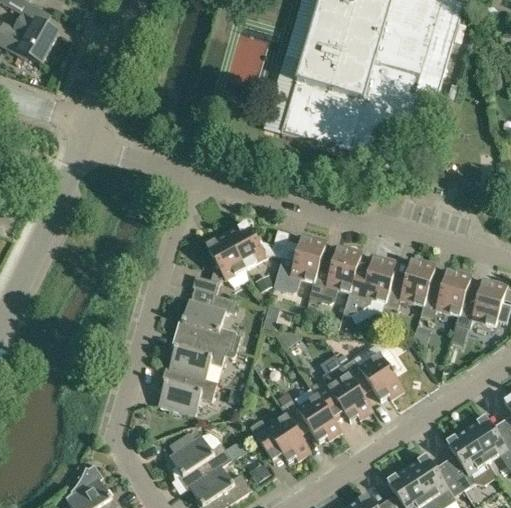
[(0,2),(18,12),(24,1),(24,0),(0,0),(0,2)]
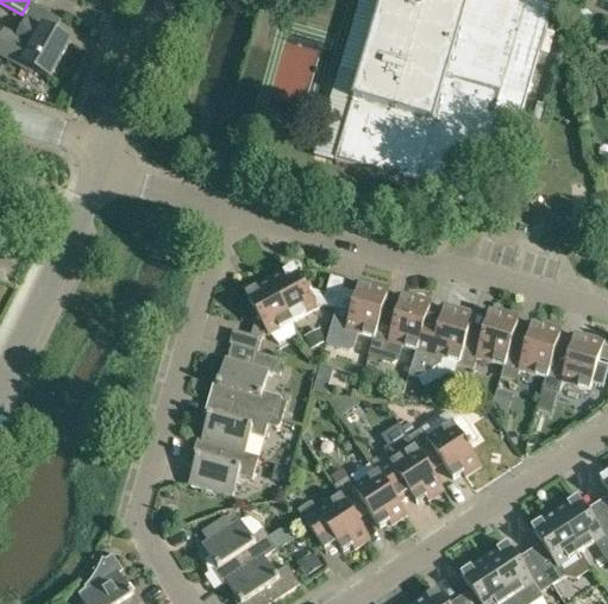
[(378,0),(362,60),(334,156),(412,178),(470,195),(480,162),(491,165),(505,121),(506,117),(518,120),(543,33),(533,31),(518,26),(525,0),(378,0)]
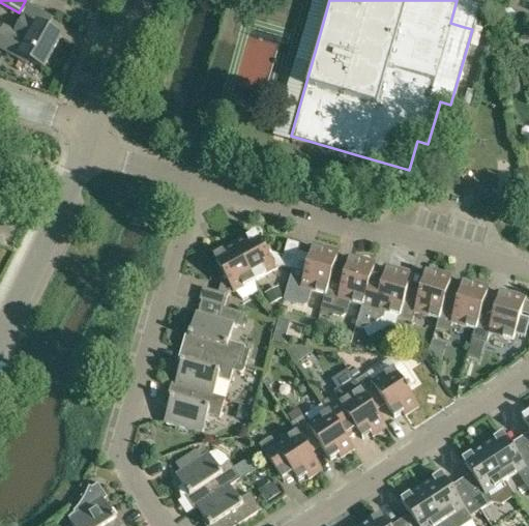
[(43,64),(61,33),(38,20),(37,22),(23,13),(13,30),(3,25),(0,30),(0,46),(18,56),(21,52),(43,64)]
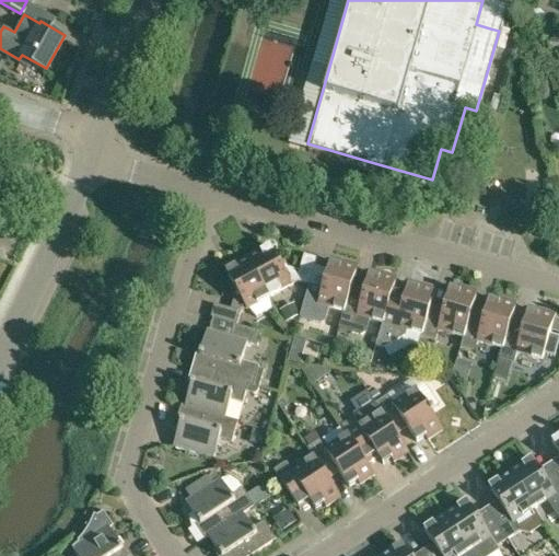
[(407,206),(396,203),(393,213),(404,217),(407,206)]
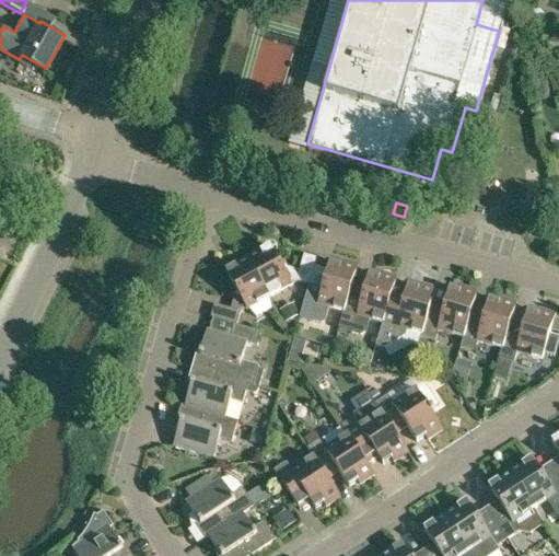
[(269,243),(246,255),(268,294),(291,281),(295,278),(307,281),(309,281),(316,255),(303,252),(299,268),(287,264),(282,267),(269,243)]
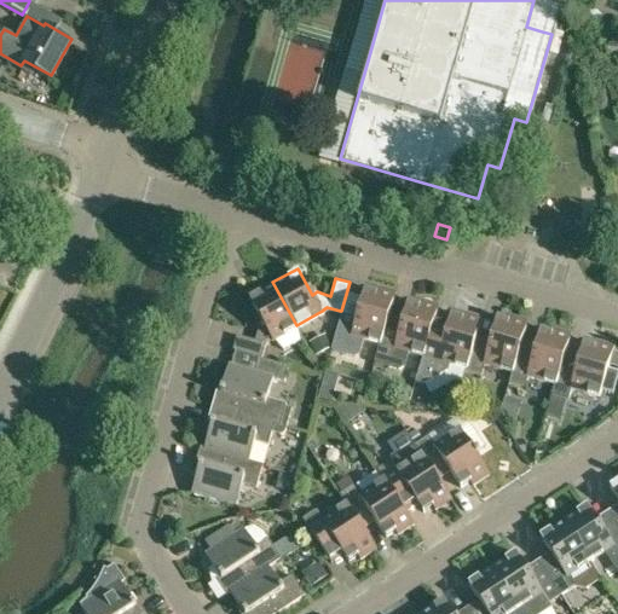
[(296,325),(272,282),(248,295),(263,322),(258,325),(254,337),(236,332),(232,347),(258,354),(261,355),(265,341),(271,337),(272,339),(296,325)]
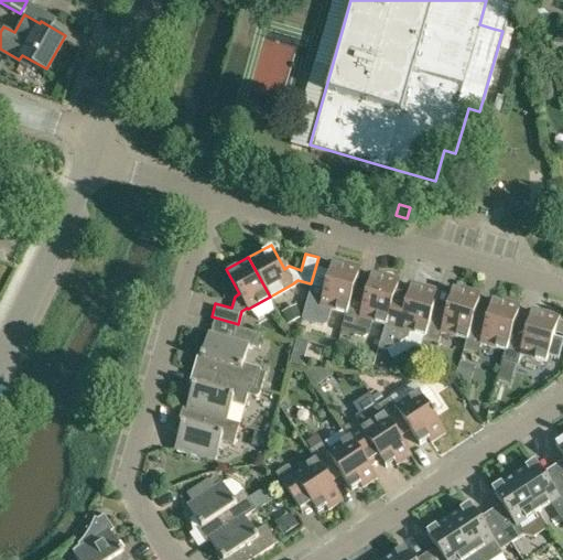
[(323,288),(311,283),(310,283),(301,316),(313,320),(322,322),(325,320),(328,307),(345,311),(350,294),(359,265),(343,259),(342,264),(331,260),(323,288)]
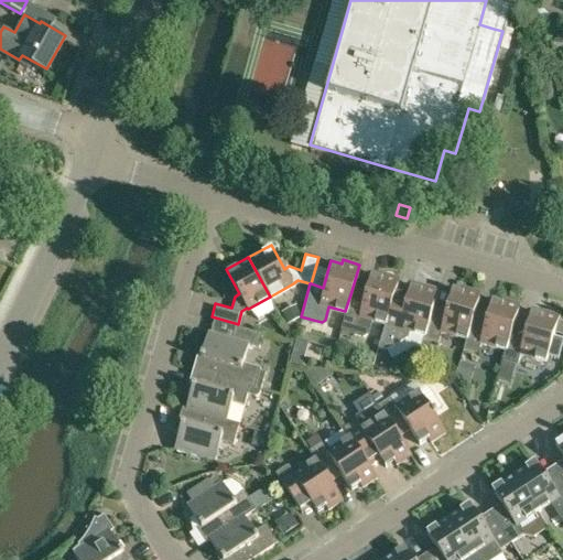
[(350,294),(345,311),(340,326),(354,331),(361,333),(366,331),(369,318),(385,322),(389,305),(390,307),(399,276),(382,271),(381,275),(371,271),(364,298),(350,294)]
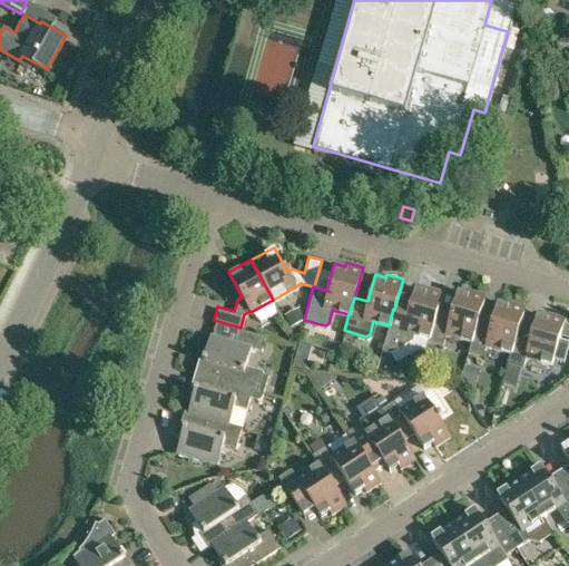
[(393,309),(389,325),(381,349),(389,351),(411,339),(413,333),(428,338),(435,312),(437,312),(443,290),(425,285),(424,289),(414,286),(406,313),(394,310),(393,309)]
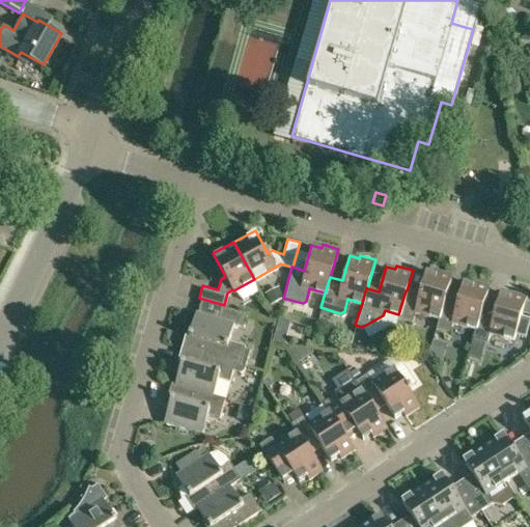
[(406,290),(398,314),(398,315),(412,320),(415,310),(438,316),(443,301),(444,302),(452,273),(436,269),(435,272),(425,269),(418,295),(407,290),(406,290)]
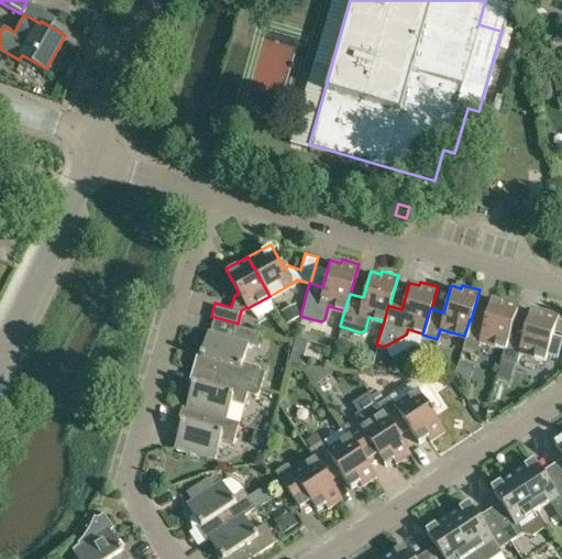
[(470,319),(464,336),(462,347),(476,351),(480,340),(504,348),(509,331),(518,300),(502,296),(500,299),(491,297),(483,324),(471,320),(470,319)]
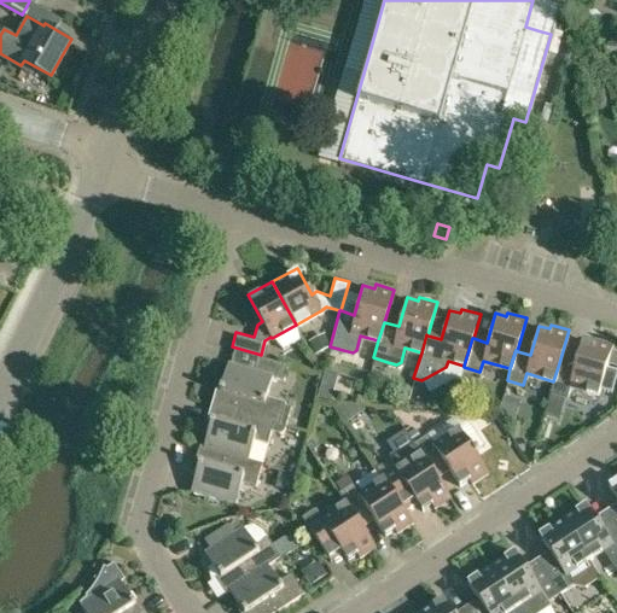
[(322,332),(308,339),(314,350),(329,343),(322,332)]
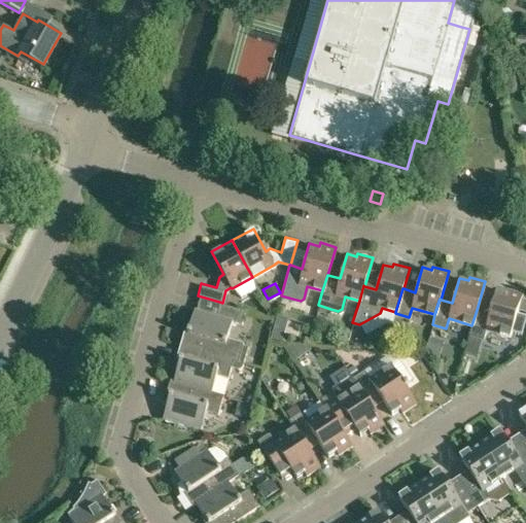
[(477,310),(471,325),(468,335),(483,339),(485,329),(510,336),(522,292),(506,287),(505,291),(496,288),(489,313),(477,310)]
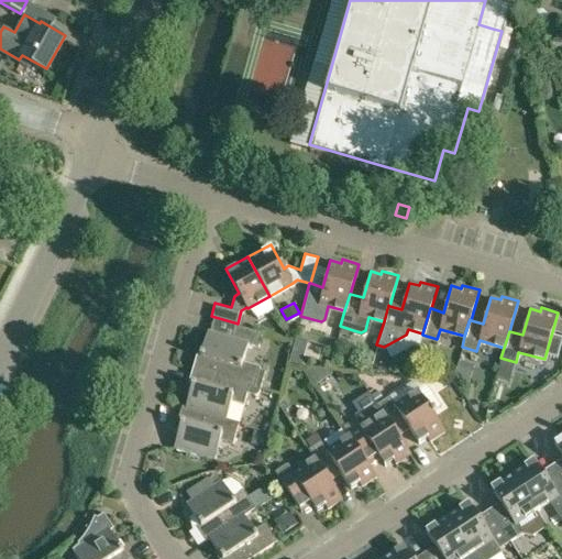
[(262,330),(238,324),(234,322),(230,336),(207,329),(200,352),(196,352),(191,366),(260,386),(264,369),(259,368),(260,364),(242,360),(248,341),(257,344),(262,330)]
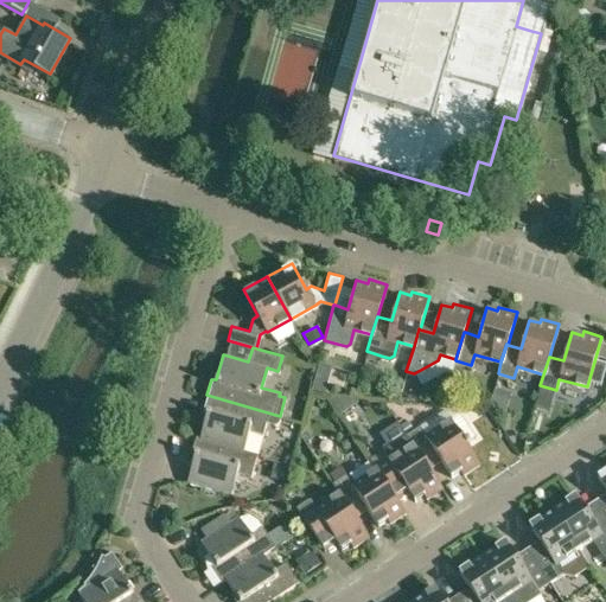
[(206,412),(199,436),(243,449),(248,430),(262,434),(266,421),(273,423),(275,423),(276,423),(276,422),(278,421),(279,421),(280,416),(206,395),(203,411),(206,412)]
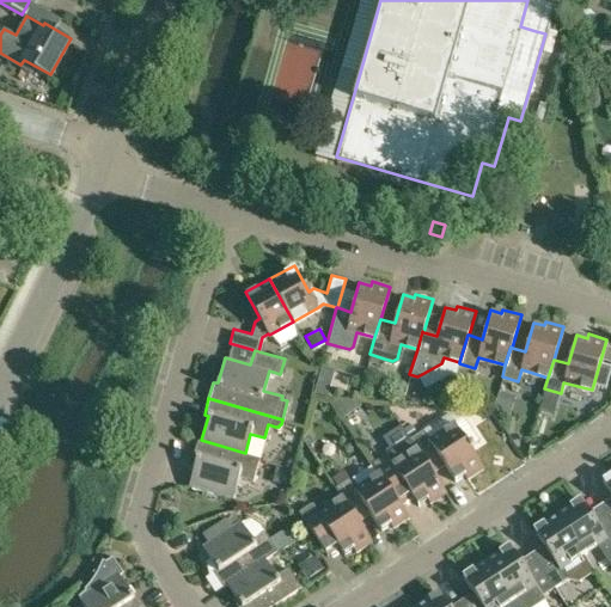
[(426,463),(426,461),(438,454),(454,479),(464,473),(466,477),(482,466),(453,422),(429,437),(422,428),(409,437),(426,463)]
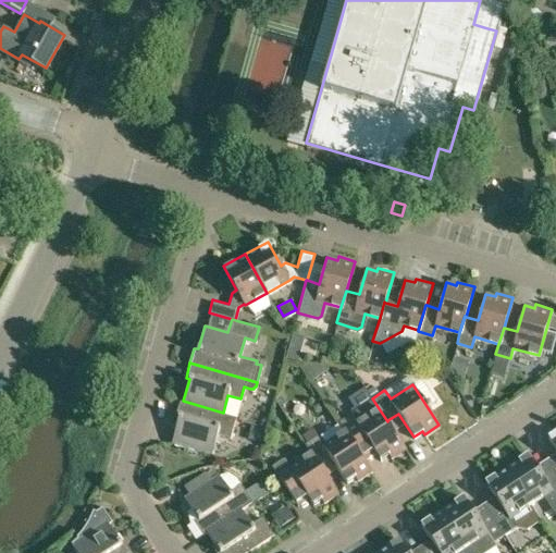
[(387,421),(372,398),(350,413),(350,412),(337,420),(344,429),(354,443),(365,435),(380,458),(388,453),(391,456),(405,446),(387,420),(387,421)]
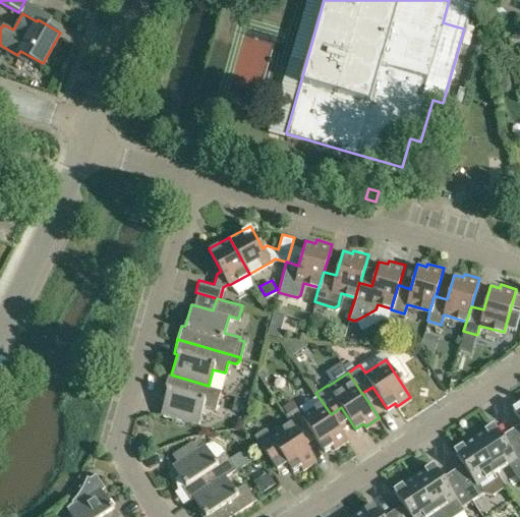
[(171,375),(168,374),(163,388),(167,389),(161,411),(197,422),(203,404),(215,408),(220,389),(209,386),(171,375)]
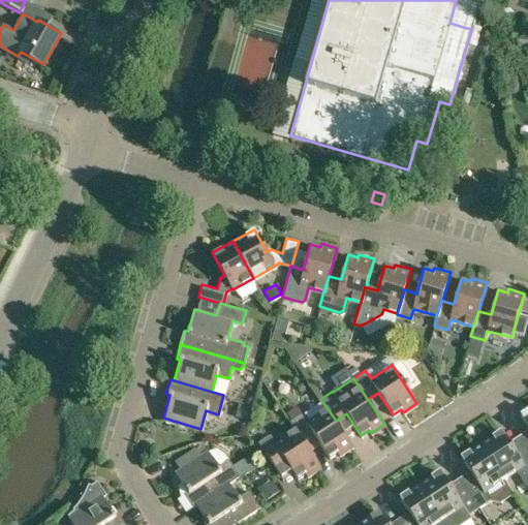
[(250,405),(237,402),(234,415),(247,418),(250,405)]
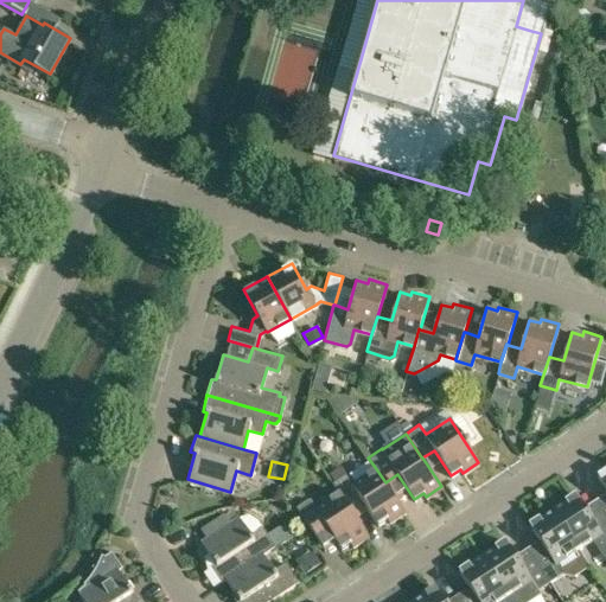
[(386,482),(375,467),(351,482),(345,473),(331,481),(338,492),(348,506),(349,506),(361,498),(377,523),(387,518),(389,520),(404,511),(386,482)]
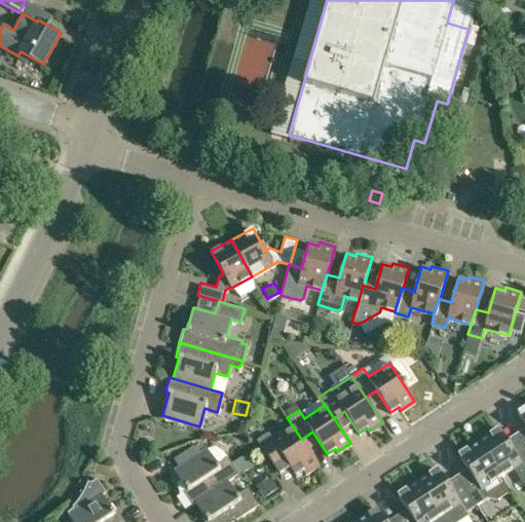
[(301,439),(293,426),(272,439),(267,431),(256,438),(280,476),(291,469),(295,475),(303,470),(305,473),(319,463),(302,439),(301,439)]
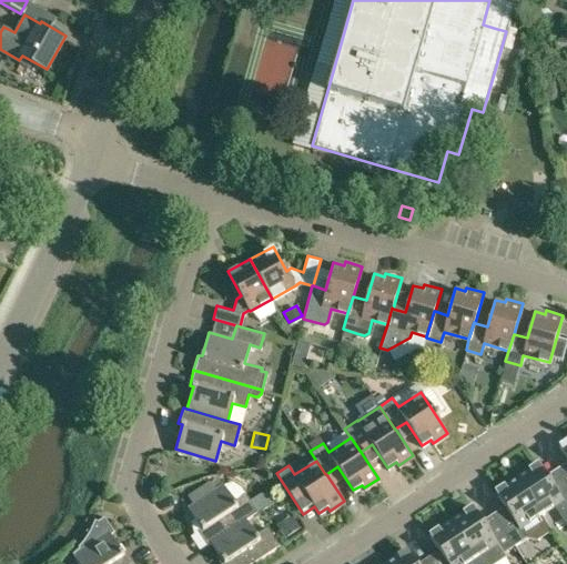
[(566,482),(564,477),(553,485),(537,462),(516,475),(540,514),(540,513),(562,500),(566,507),(566,482)]
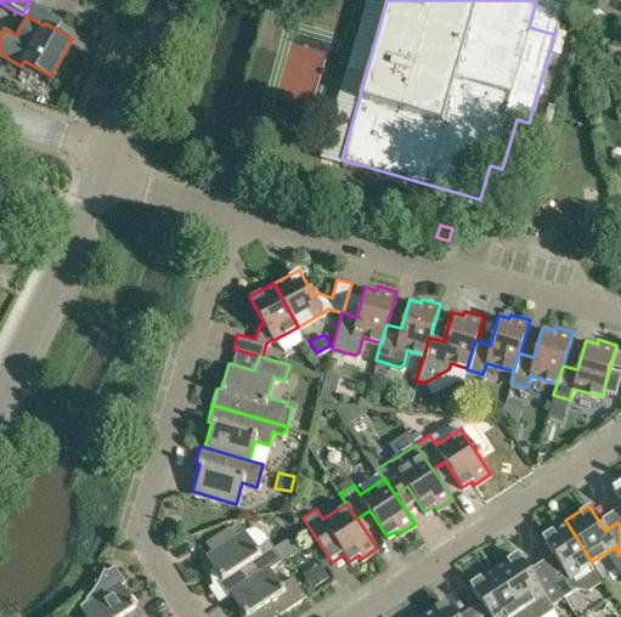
[(592,562),(565,520),(541,536),(558,561),(546,570),(563,595),(577,586),(587,587),(603,577),(592,561),(592,562)]
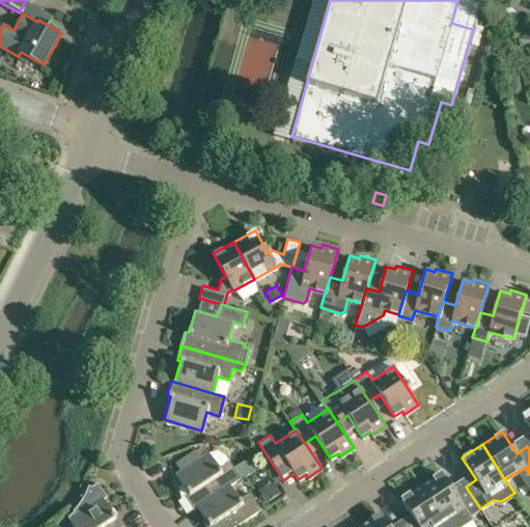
[(229,483),(240,477),(229,460),(219,467),(208,451),(200,456),(196,448),(175,462),(180,470),(175,473),(188,493),(185,495),(193,507),(196,505),(229,483)]
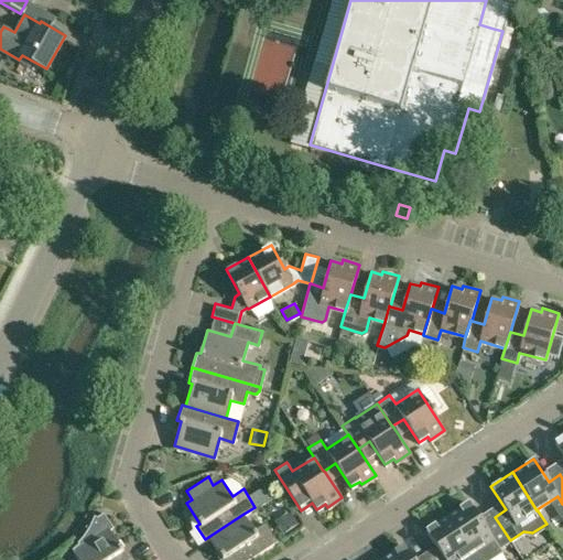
[(468,501),(447,515),(476,559),(488,559),(501,551),(499,548),(510,540),(495,517),(484,524),(468,501)]
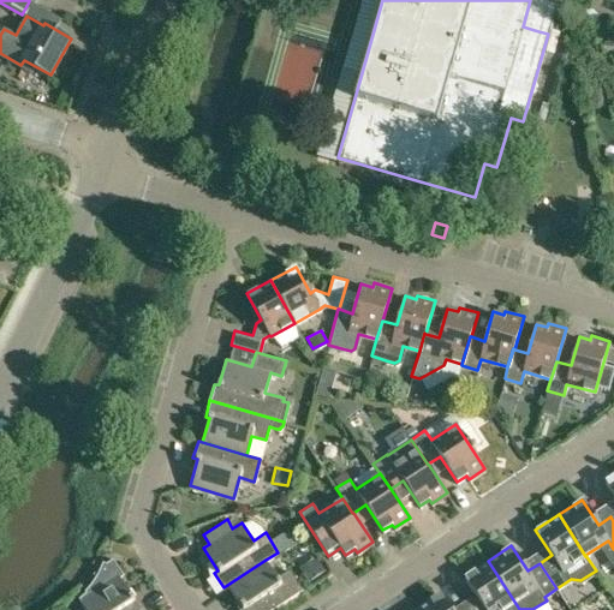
[(145,609),(147,609),(137,594),(133,597),(119,575),(121,573),(112,560),(106,563),(103,562),(103,561),(102,561),(100,567),(96,573),(93,579),(89,585),(84,590),(88,594),(79,600),(85,609),(145,609)]
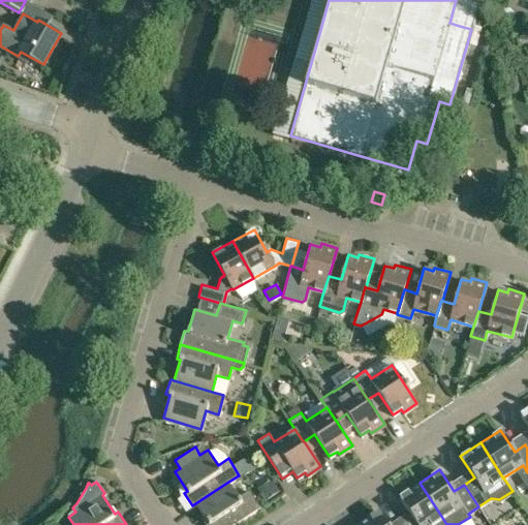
[(238,496),(228,482),(195,503),(208,522),(205,524),(230,524),(259,506),(248,489),(238,496)]
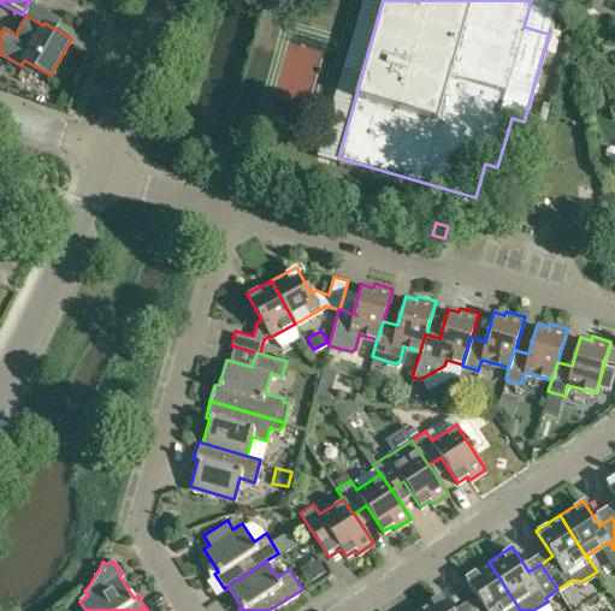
[(520,610),(489,562),(465,577),(482,603),(469,610),(468,610),(520,610)]
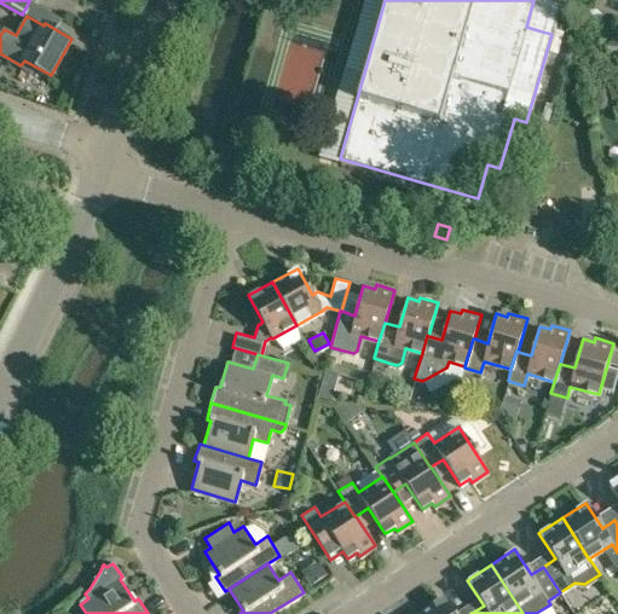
[(454,613),(443,596),(419,612),(420,613),(471,613),(472,613),(471,613),(454,613)]
